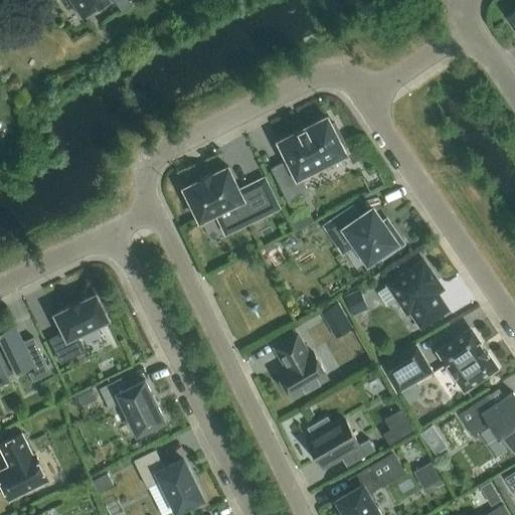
[(104,0),(68,0),(79,16),(104,0)]
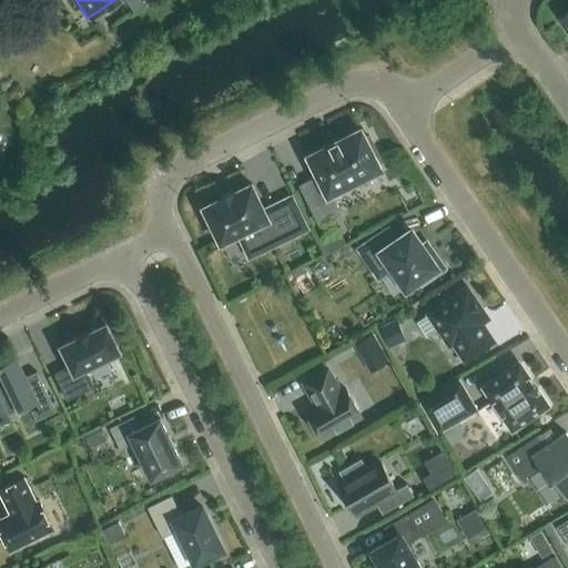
[(567,29),(567,9),(558,16),(567,29)]
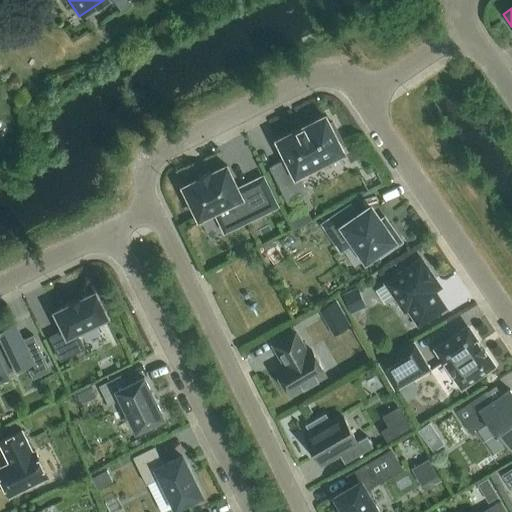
[(298,174),(342,152),(337,141),(340,140),(332,122),(328,124),(324,117),(308,125),(308,124),(293,132),(278,140),(287,158),(269,167),(287,202),(307,192),(298,174)]
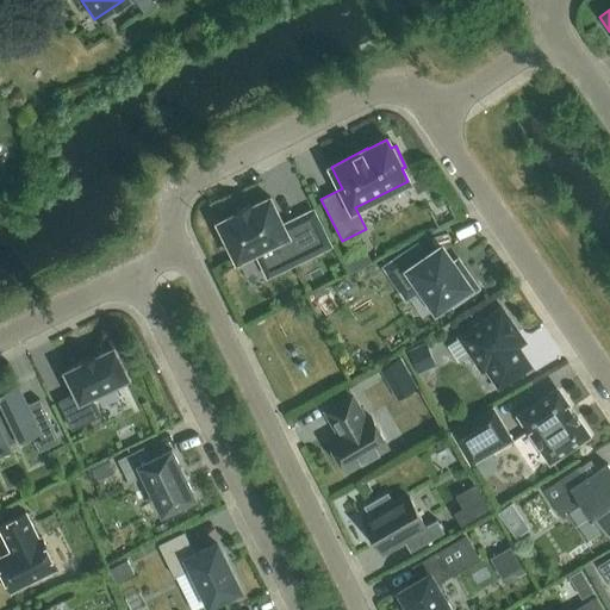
[(218,223),(237,261),(273,243),(285,267),(329,246),(312,211),(284,225),(269,197),(251,206),(250,205),(235,212),(236,213),(218,223)]
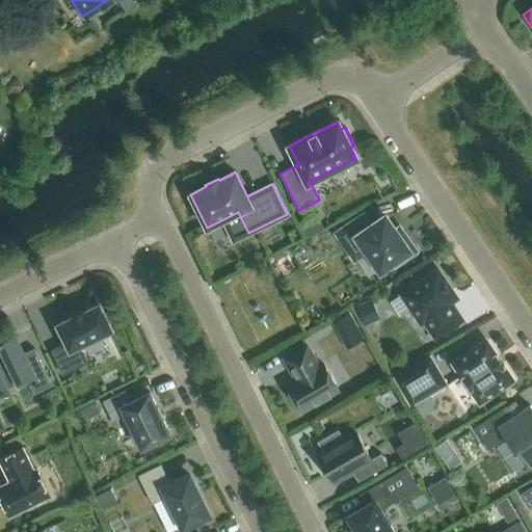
[(395,230),(384,215),(371,224),(363,214),(336,233),(354,260),(368,250),(380,269),(393,261),(395,265),(416,250),(399,227),(395,230)]
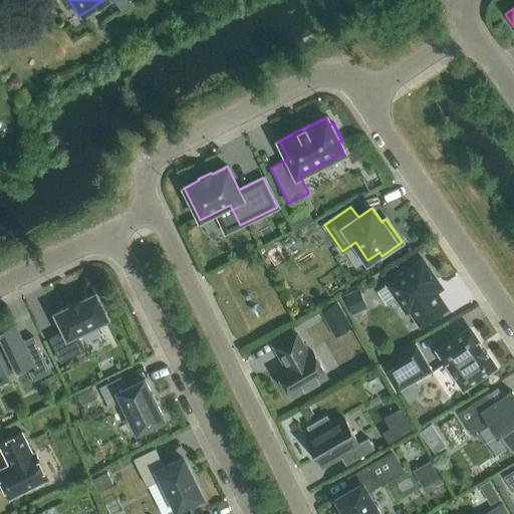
[(409,309),(420,326),(447,308),(434,289),(434,281),(436,280),(423,259),(387,283),(406,312),(409,309)]
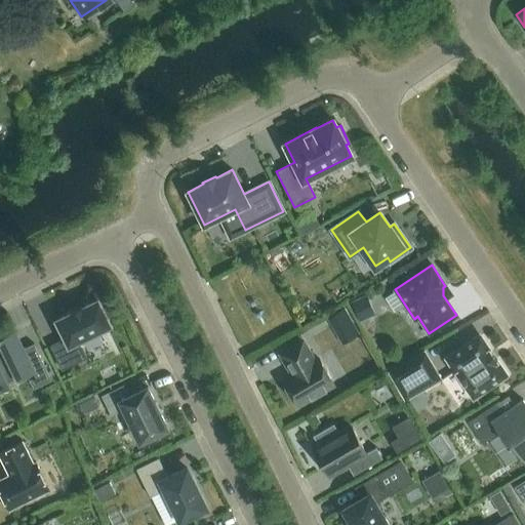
[(375,314),(367,295),(352,303),(360,321),(375,314)]
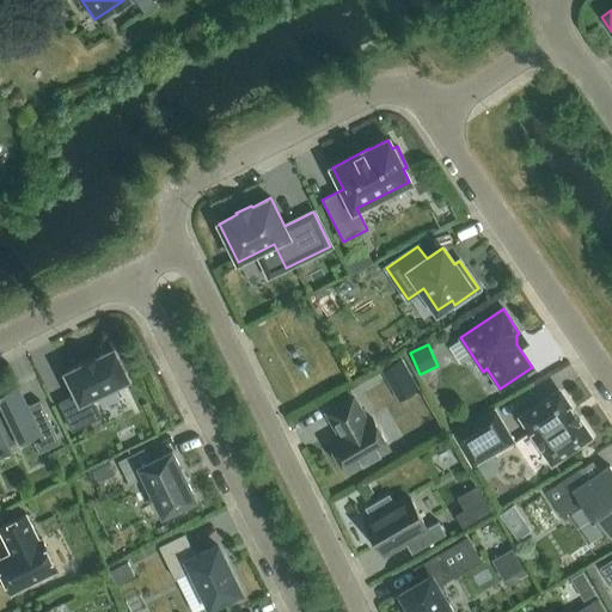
[(128,367),(121,350),(116,352),(115,349),(96,357),(84,363),(66,373),(75,395),(59,403),(72,430),(101,417),(91,397),(129,379),(124,368),(128,367)]
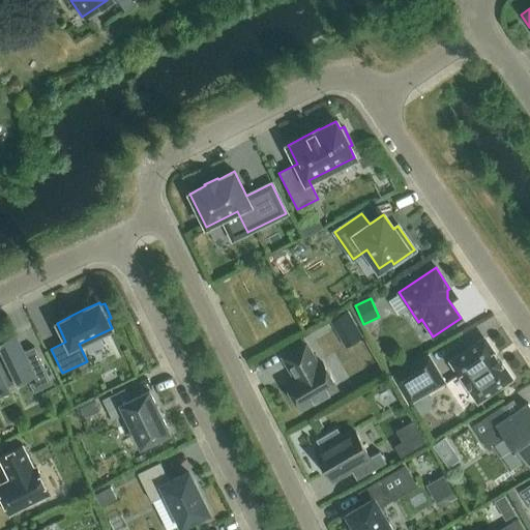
[(346,346),(363,340),(354,311),(336,317),(346,346)]
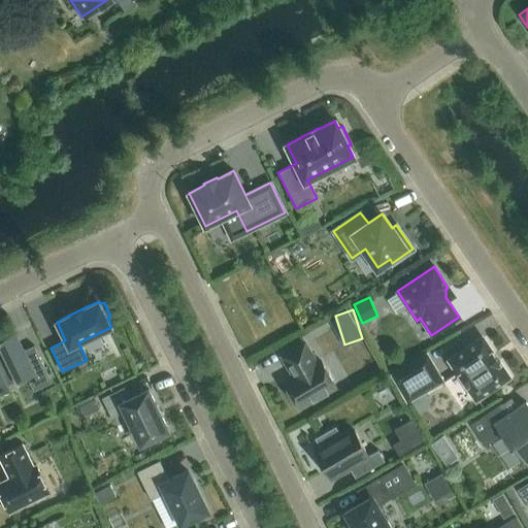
[(35,380),(47,373),(34,345),(23,351),(14,334),(0,340),(2,345),(0,347),(0,388),(32,372),(35,380)]
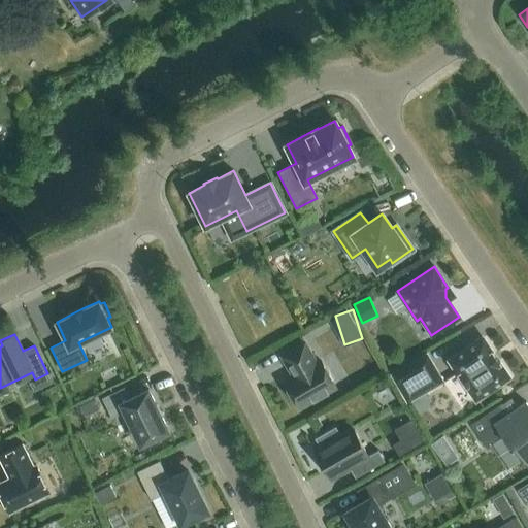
[(476,398),(508,376),(483,338),(451,360),(476,398)]
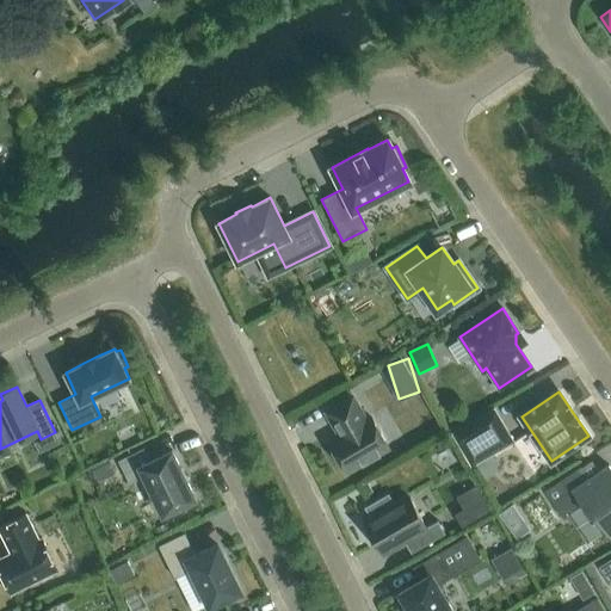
[(337,436),(329,440),(346,470),(388,448),(370,417),(365,419),(352,396),(326,412),(334,426),(338,424),(343,432),(337,436)]
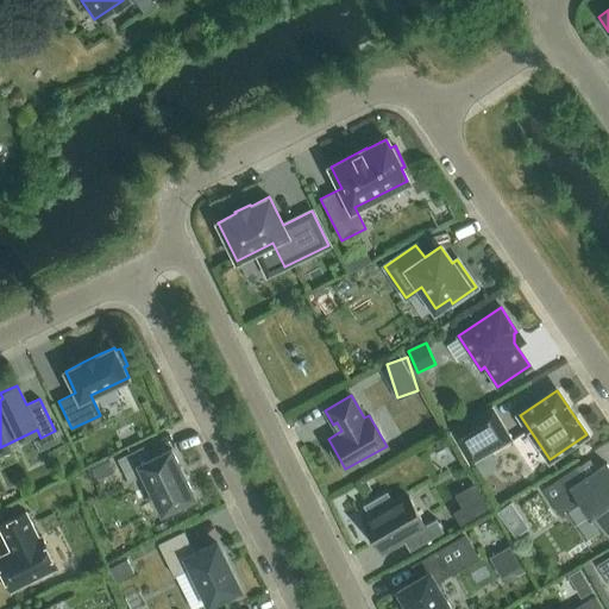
[(509,439),(493,409),(453,431),(471,462),(509,439)]
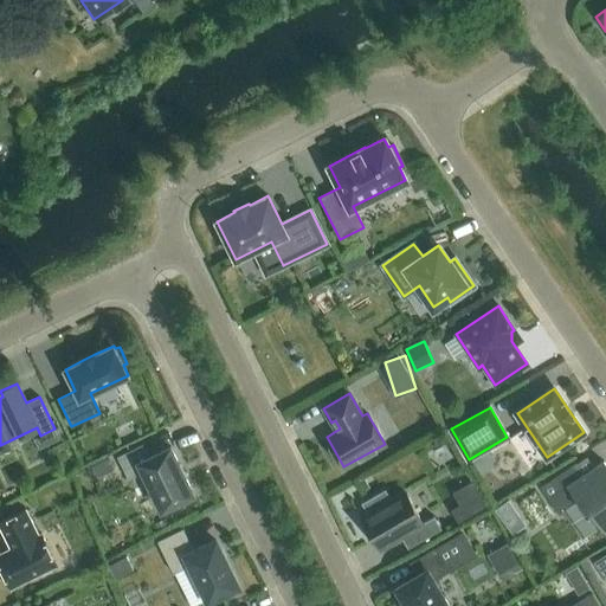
[(142,444),(117,457),(128,479),(143,472),(161,510),(193,494),(171,446),(148,456),(142,444)]
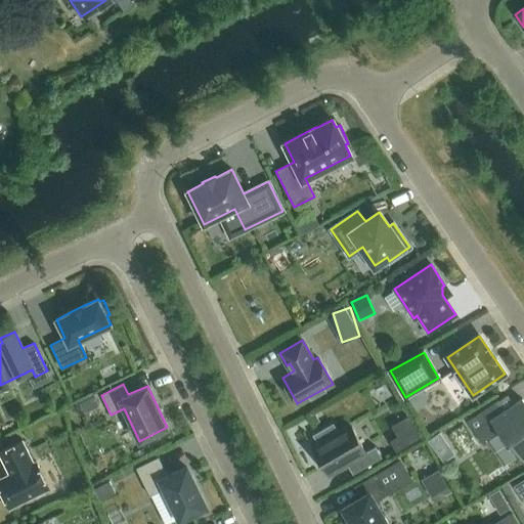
[(523,401),(521,398),(505,409),(497,399),(467,421),(482,443),(499,432),(507,442),(510,440),(522,459),(523,456),(523,401)]
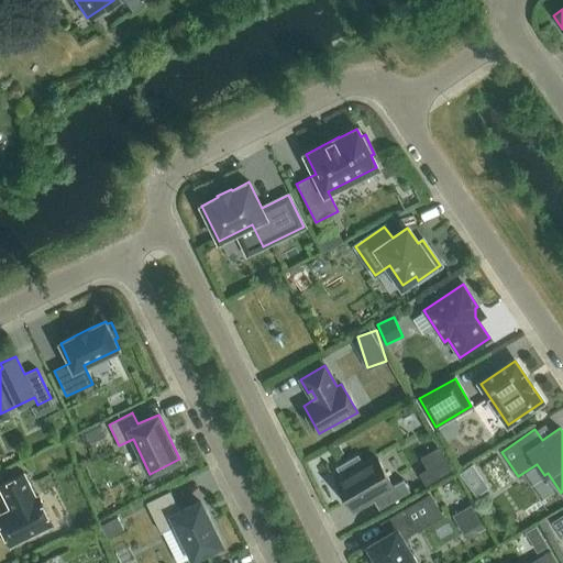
[(428,479),(454,471),(445,445),(424,453),(429,467),(423,470),(428,479)]
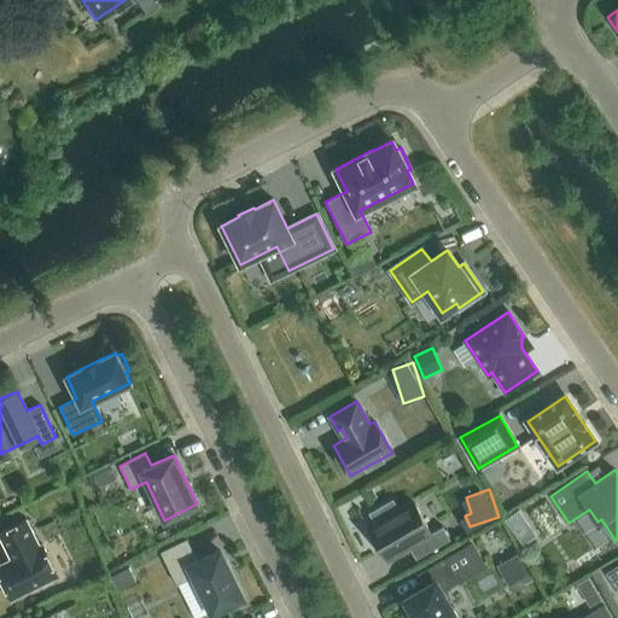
[(388,559),(418,541),(425,553),(450,540),(442,526),(431,532),(413,502),(369,528),(388,559)]
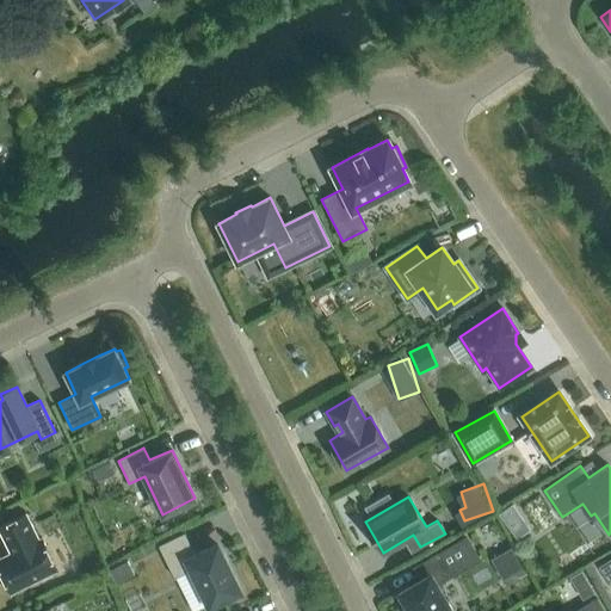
[(38,539),(26,514),(0,525),(0,531),(11,553),(0,557),(0,571),(10,593),(56,571),(41,538),(38,539)]
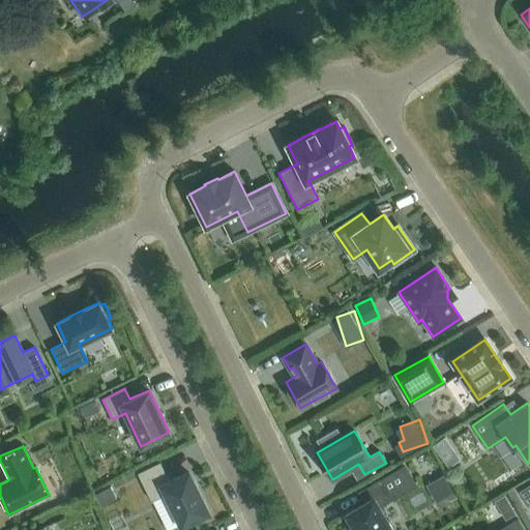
[(137,473),(151,501),(167,494),(182,525),(207,512),(187,472),(169,481),(159,462),(137,473)]
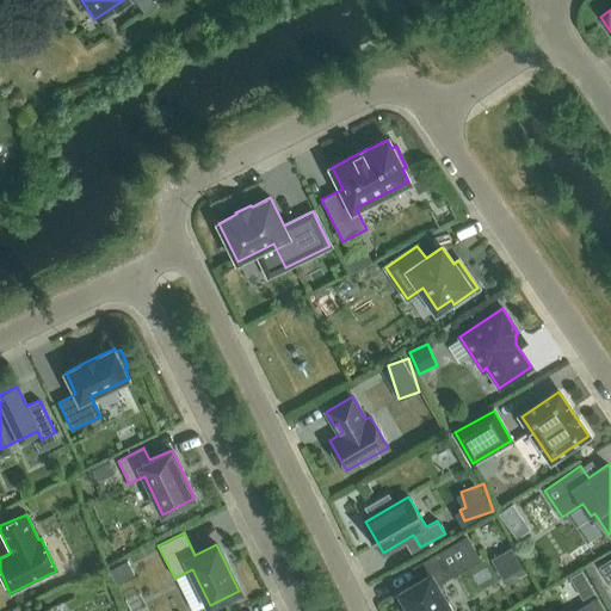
[(411,610),(452,610),(437,585),(454,575),(477,561),(463,537),(439,551),(413,567),(420,579),(400,592),(411,610)]
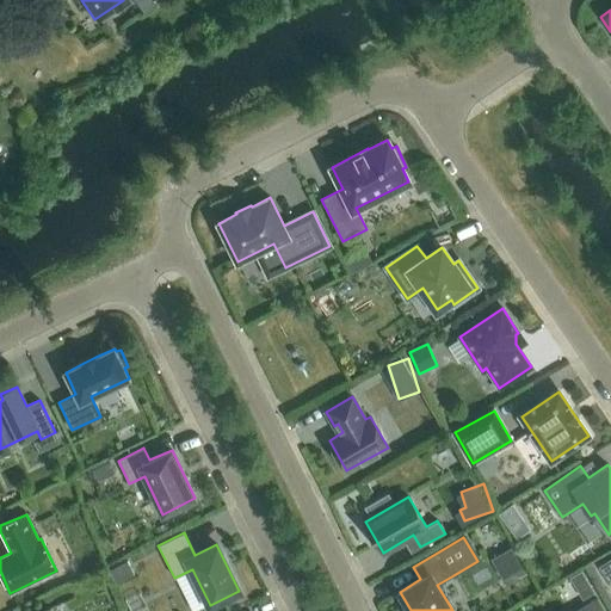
[(518,547),(498,554),(507,581),(528,574),(518,547)]
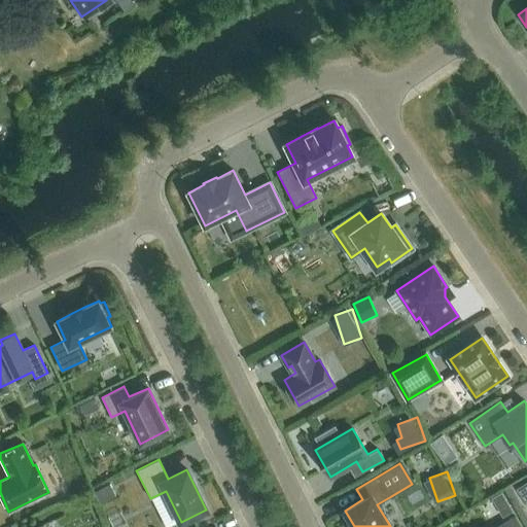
[(526,482),(518,488),(526,502),(526,482)]
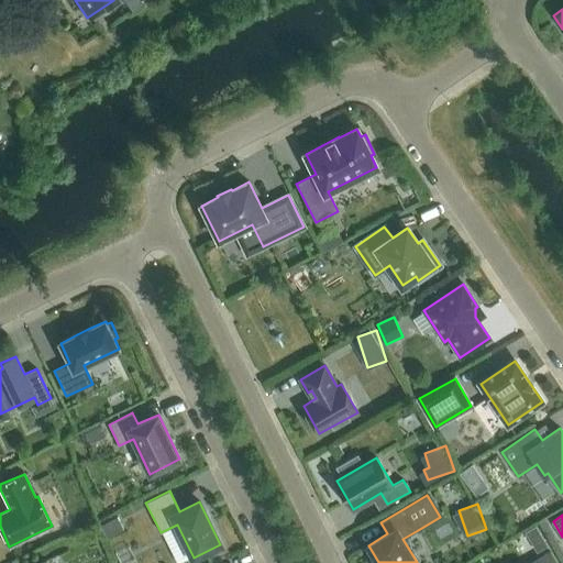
[(106,538),(123,528),(117,517),(100,526),(106,538)]
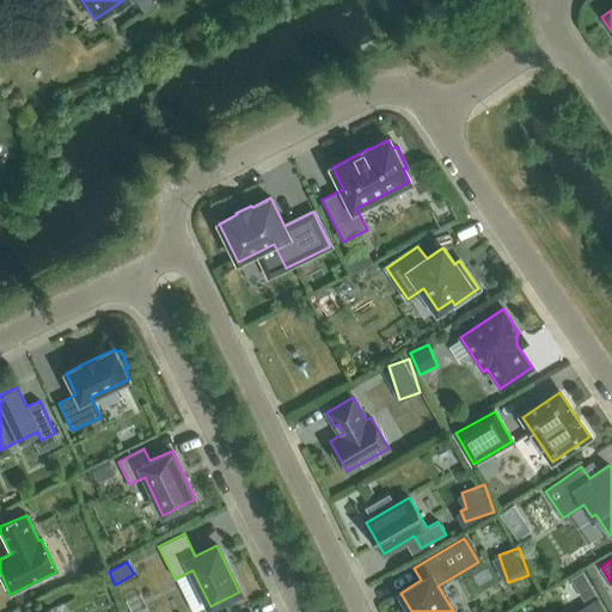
[(588,598),(600,591),(586,569),(574,577),(588,598)]
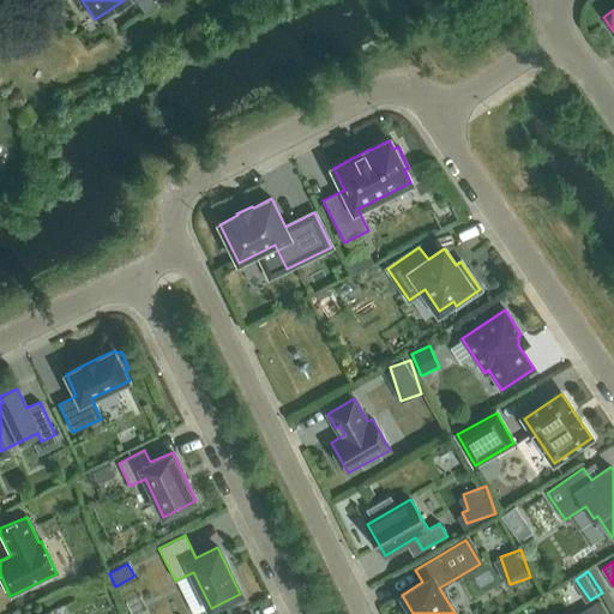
[(607,613),(600,601),(576,613),(607,613)]
